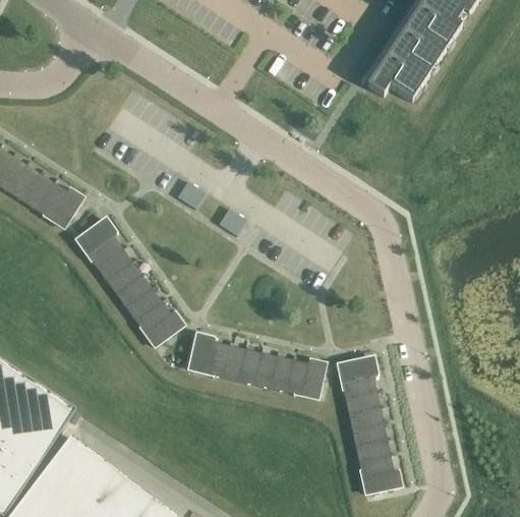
[(421,0),(367,84),(383,95),(389,85),(411,101),(413,98),(407,95),(413,85),(419,89),(428,73),(423,70),(429,60),(435,64),(445,49),(440,46),(446,36),(451,40),(461,24),(456,21),(462,11),(467,15),(477,0),(421,0)]
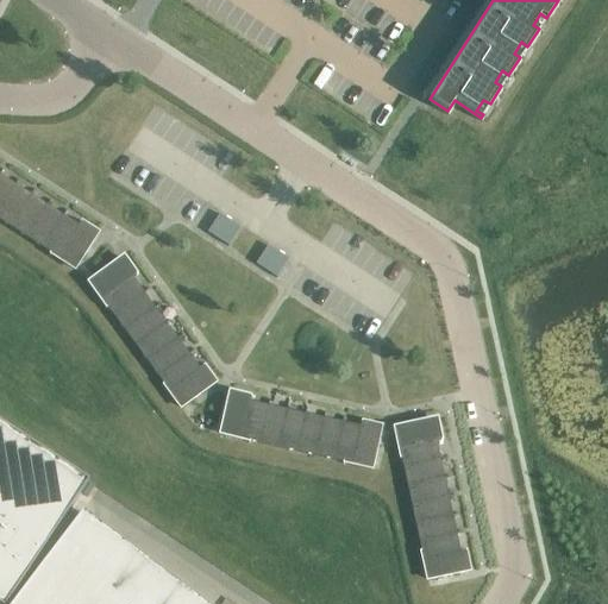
[(0,202),(14,181),(0,171),(0,202)]
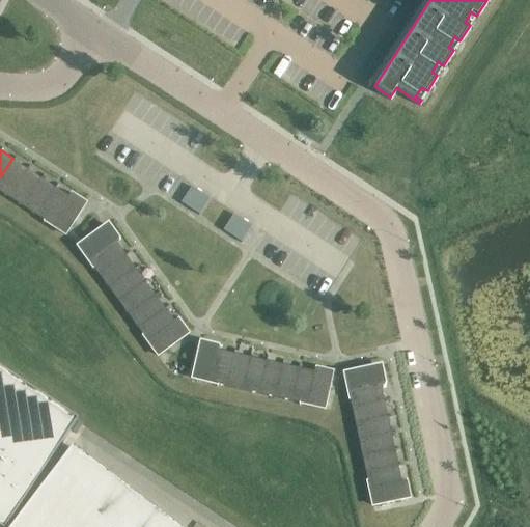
[(0,189),(8,194),(26,167),(12,158),(0,176),(0,189)]
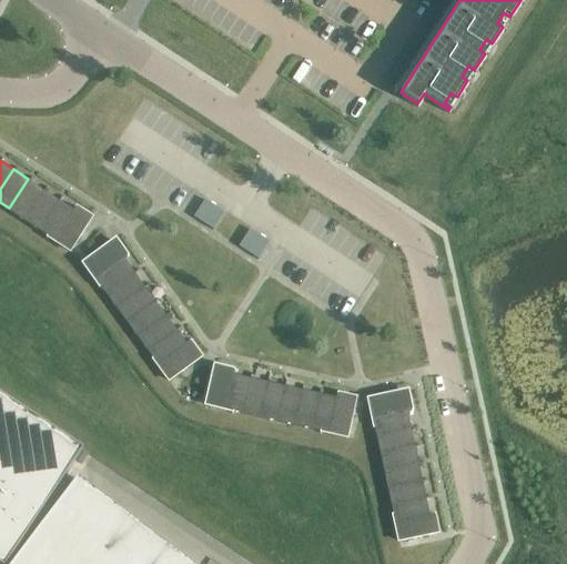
[(9,208),(23,218),(43,188),(28,179),(9,208)]
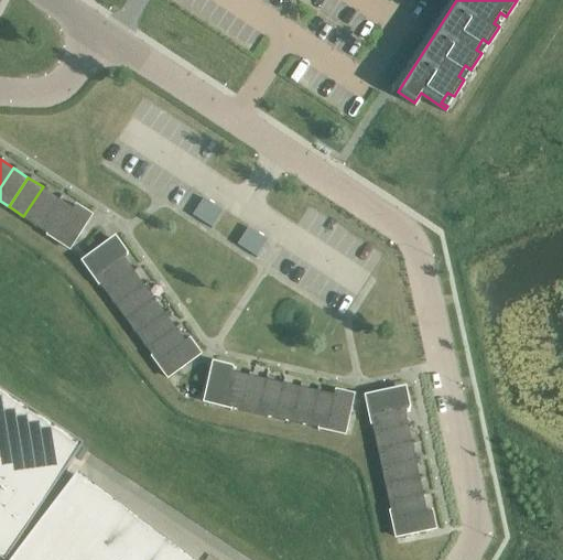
[(57,196),(43,186),(23,216),(39,226),(57,196)]
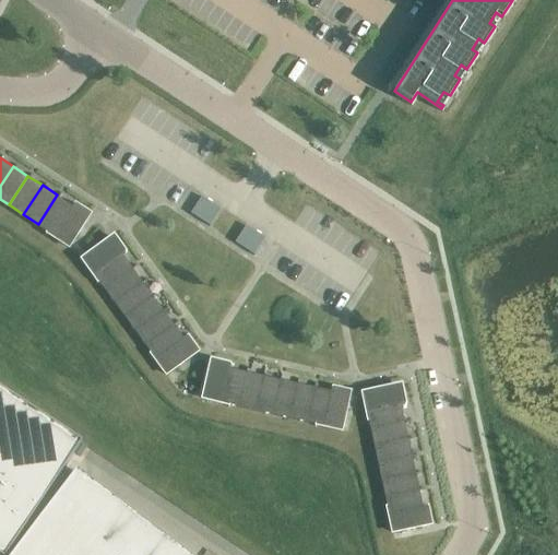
[(52,233),(71,204),(71,203),(57,195),(38,224),(45,228),(44,229),(46,231),(46,229),(52,233)]
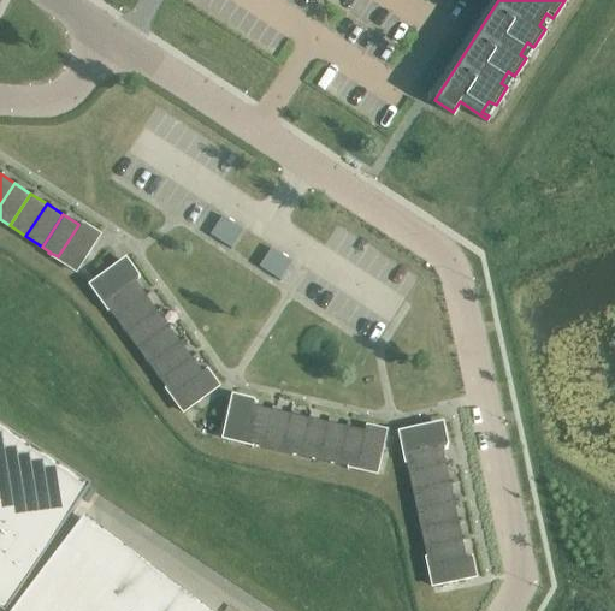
[(82,219),(78,224),(78,225),(58,256),(75,267),(98,231),(82,221),(83,219),(82,219)]
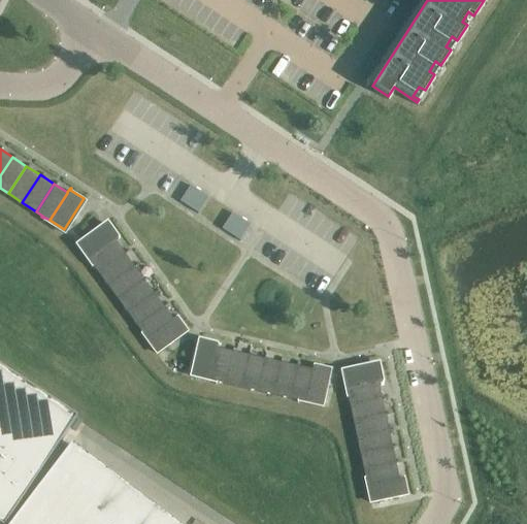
[(88,256),(113,237),(114,237),(119,234),(118,233),(117,233),(107,221),(77,242),(88,256)]
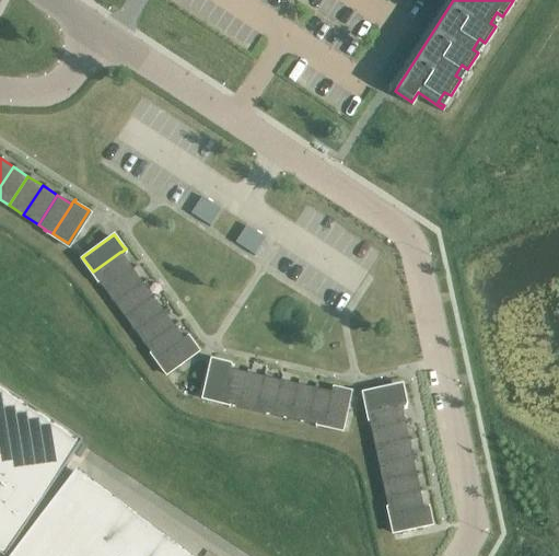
[(131,265),(121,252),(120,252),(93,271),(97,278),(96,279),(96,280),(99,279),(103,286),(131,265)]
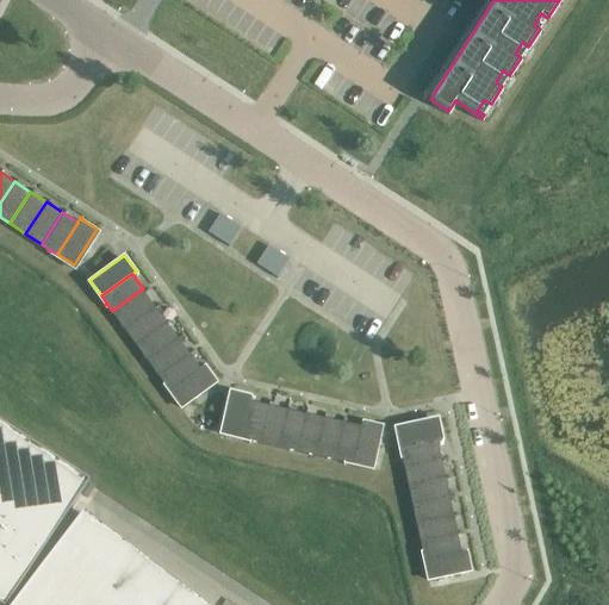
[(112,311),(124,326),(154,304),(143,288),(112,311)]
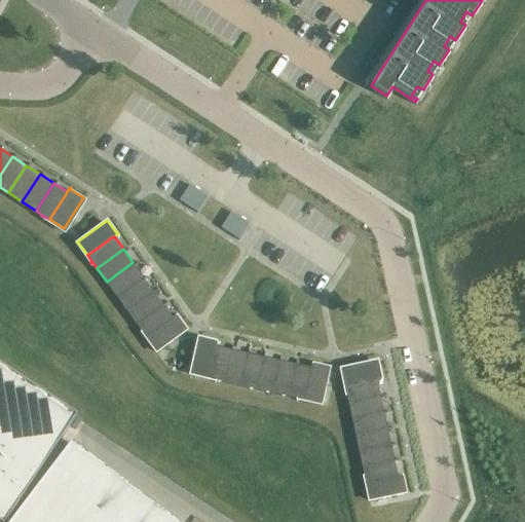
[(116,295),(143,275),(133,262),(107,282),(116,295)]
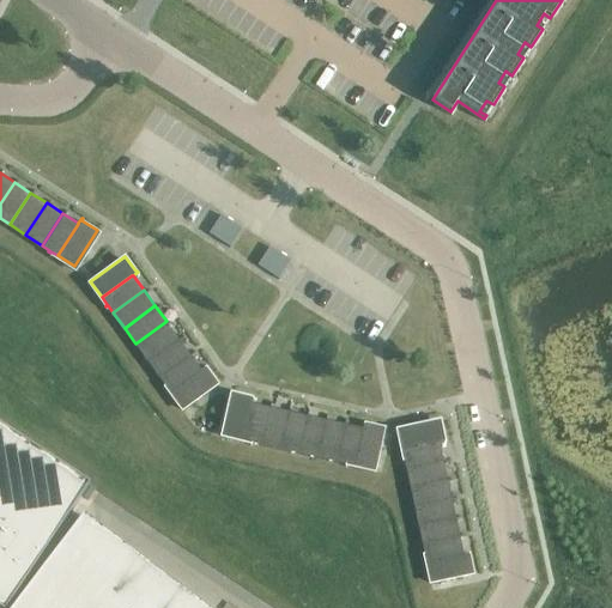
[(147,359),(177,336),(167,321),(135,344),(147,359)]
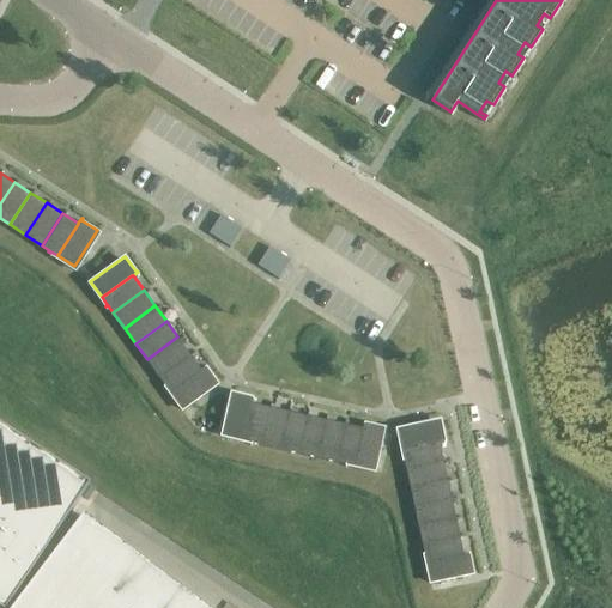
[(158,375),(189,352),(177,336),(147,359),(158,375)]
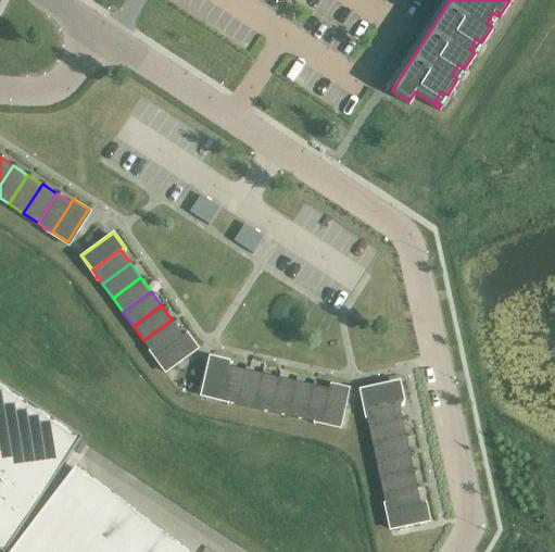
[(172,320),(143,340),(149,347),(148,348),(148,349),(150,348),(154,354),(181,334),(181,333),(172,320)]
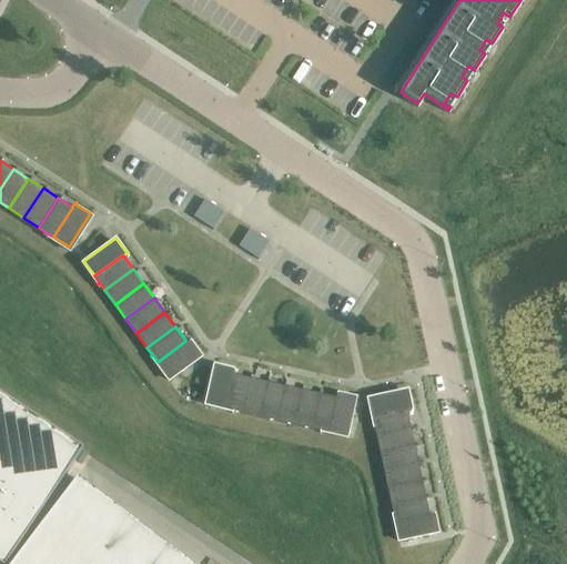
[(168,376),(200,353),(190,339),(191,338),(190,336),(185,340),(185,341),(158,362),(168,376)]
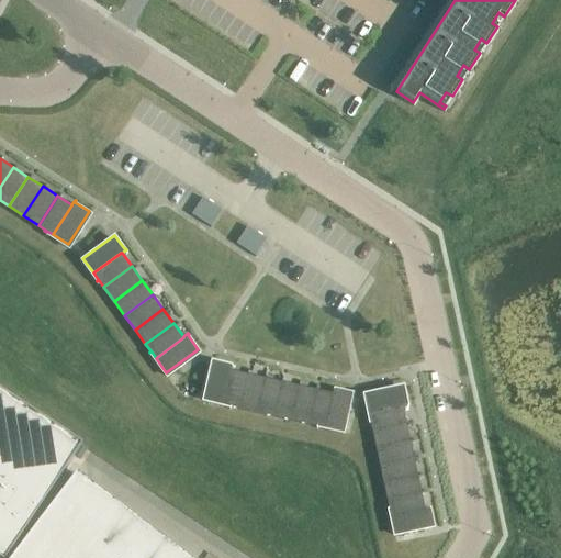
[(222,401),(229,367),(231,361),(229,361),(229,363),(213,359),(204,398),(222,401)]
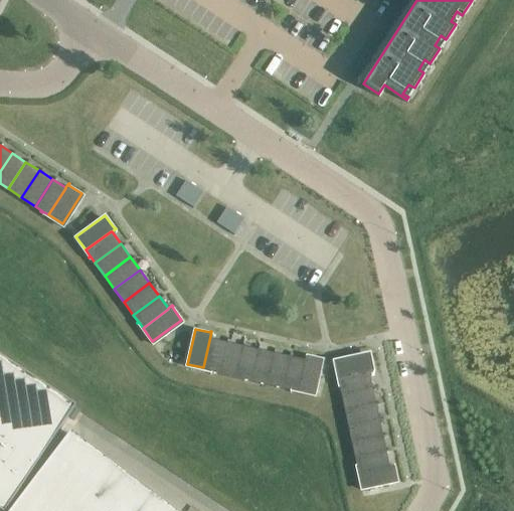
[(225,340),(210,336),(203,367),(209,369),(209,370),(210,370),(210,369),(218,371),(225,340)]
